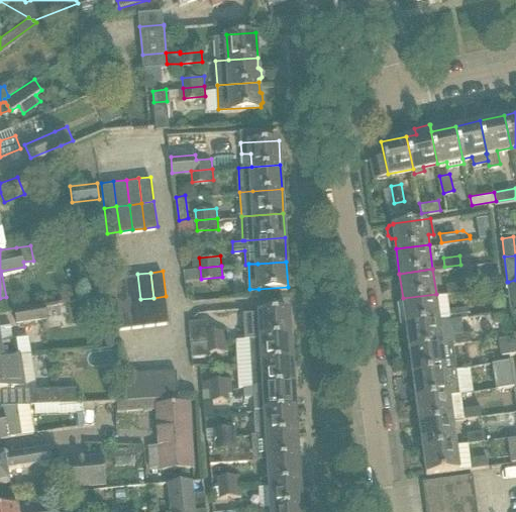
[(140,299),(137,274),(125,276),(128,301),(140,299)]
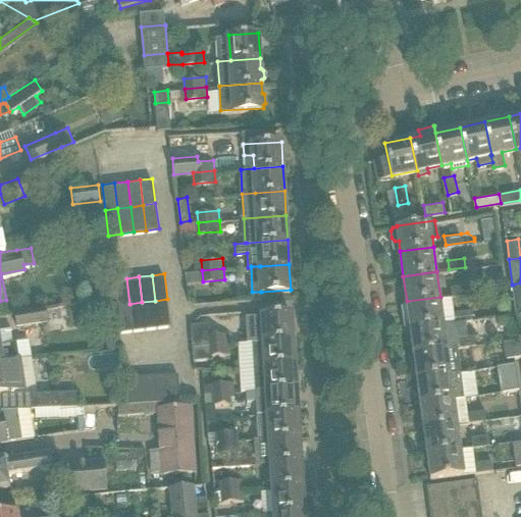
[(129,304),(126,278),(114,279),(117,305),(129,304)]
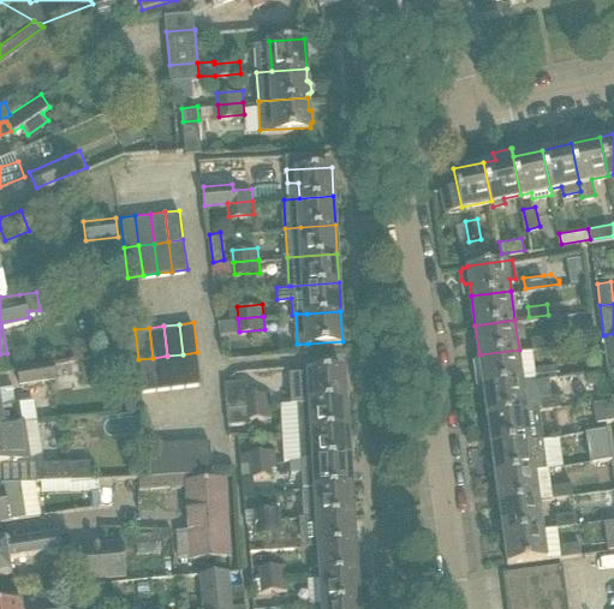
[(549,334),(531,336),(532,347),(550,345),(549,334)]
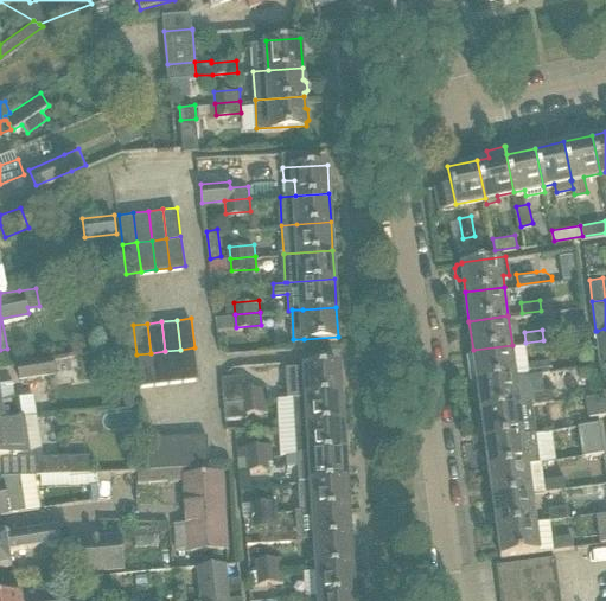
[(512,345),(473,350),(471,350),(467,355),(469,365),(473,369),(476,368),(477,379),(516,373),(512,345)]
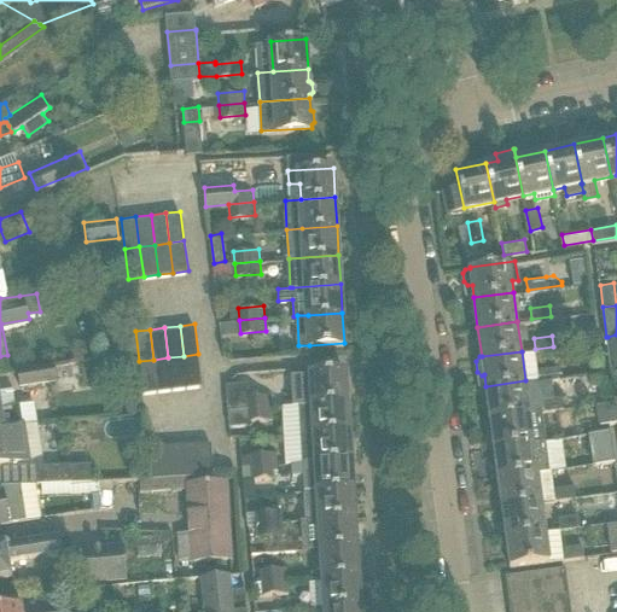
[(198,354),(184,356),(187,386),(202,384),(198,354)]
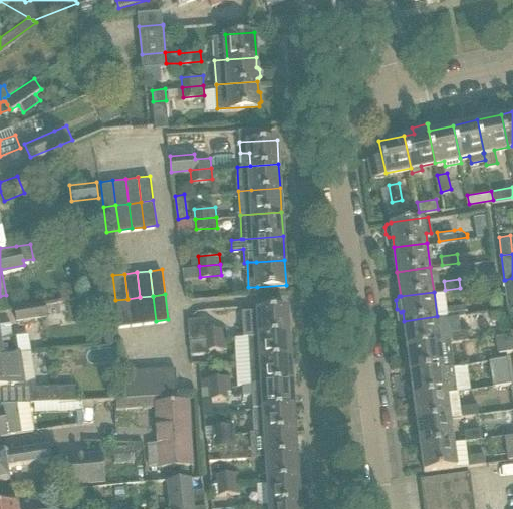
[(156,321),(153,296),(140,297),(144,322),(156,321)]
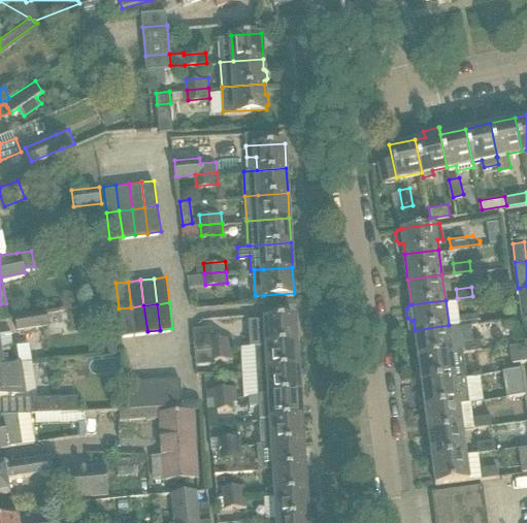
[(143,305),(131,307),(134,333),(147,331),(143,305)]
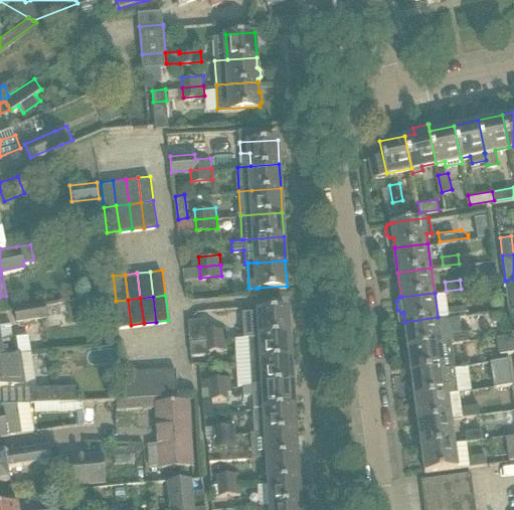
[(131,325),(128,300),(116,301),(119,326),(131,325)]
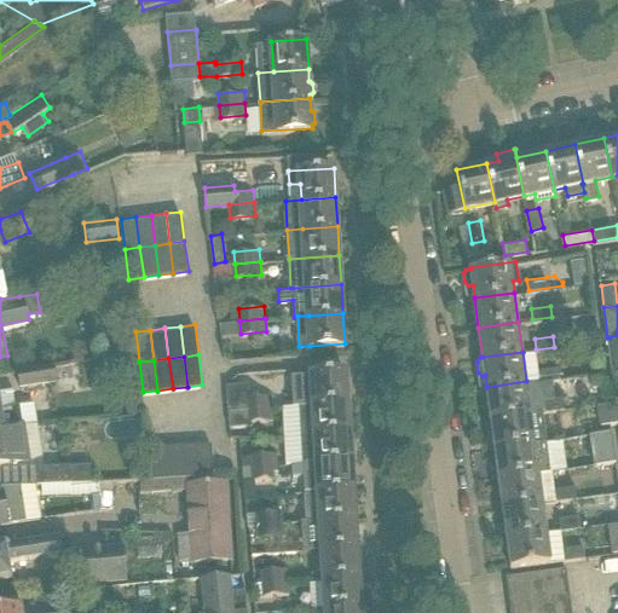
[(19,368),(22,386),(56,380),(53,362),(19,368)]
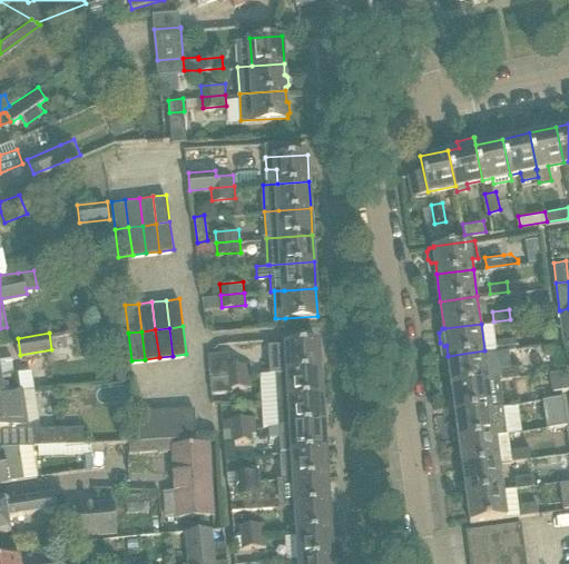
[(516,336),(496,338),(497,349),(517,347),(516,336)]
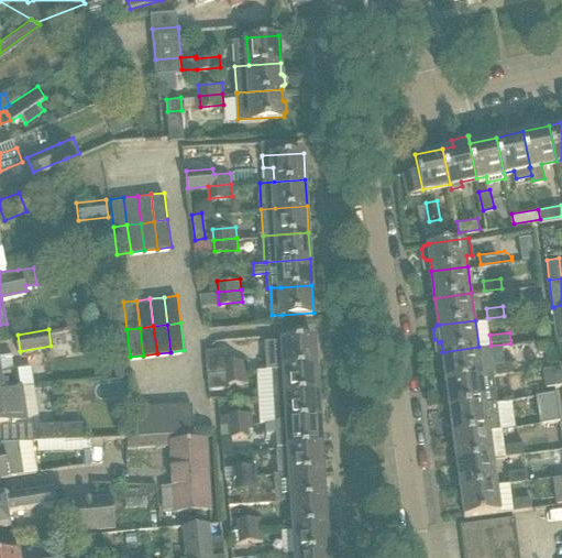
[(315,337),(265,340),(267,368),(272,368),(317,364),(315,337)]
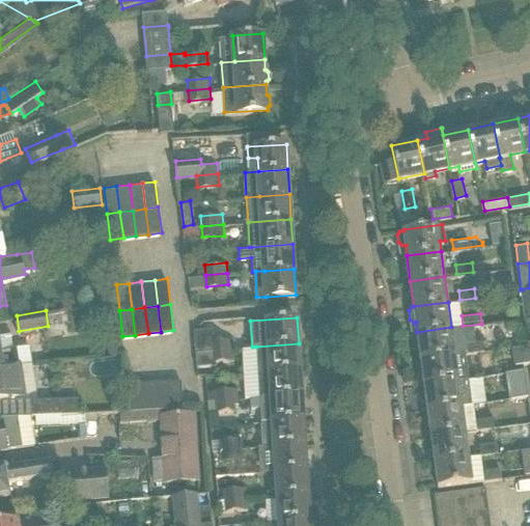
[(451,327),(417,332),(421,357),(454,353),(451,327)]
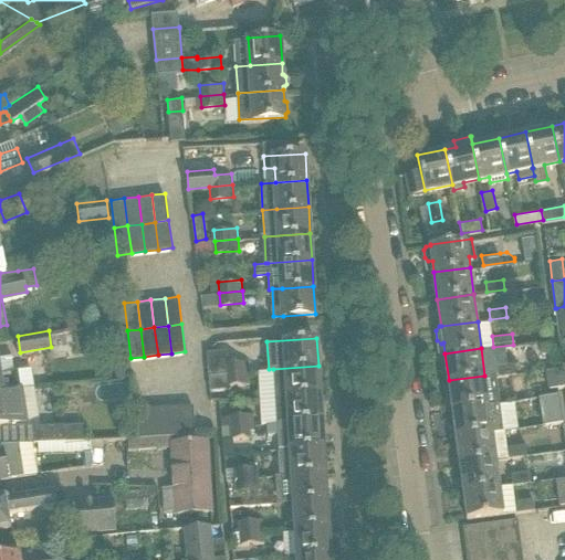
[(12,354),(0,355),(0,389),(11,388),(21,387),(18,368),(14,368),(12,354)]
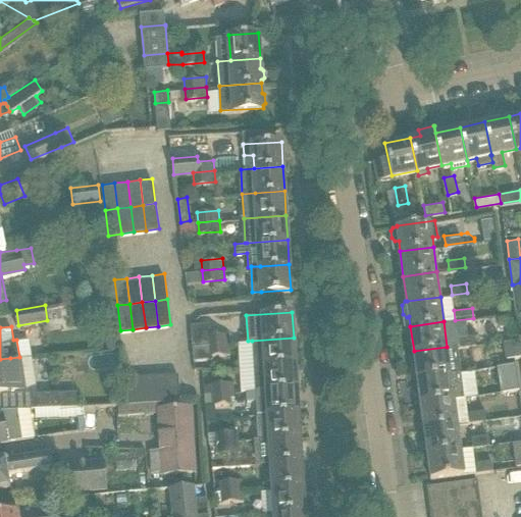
[(229,332),(207,334),(199,335),(199,344),(193,345),(193,346),(229,343),(229,332)]
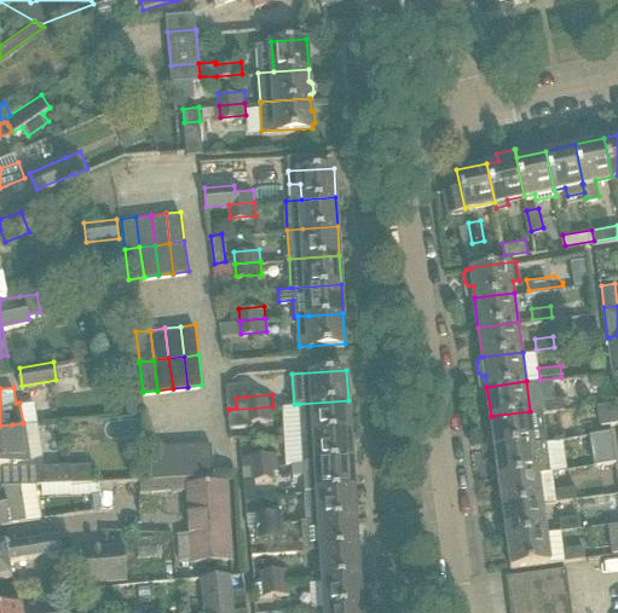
[(564,395),(543,398),(544,409),(565,408),(564,395)]
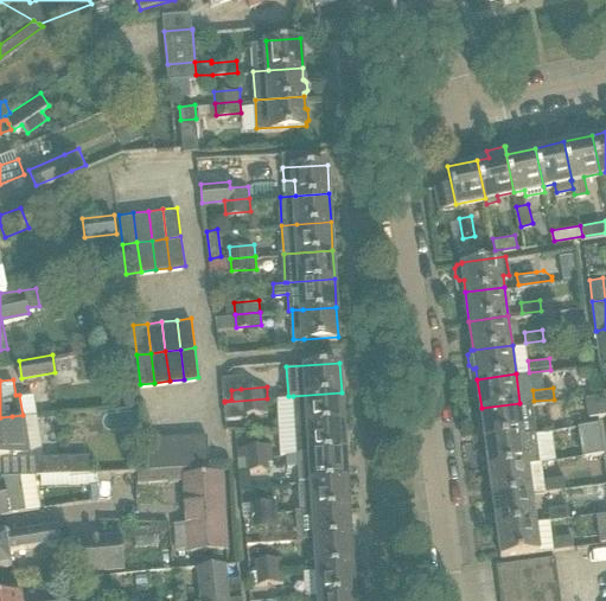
[(342,392),(293,396),(295,424),(343,421),(342,392)]
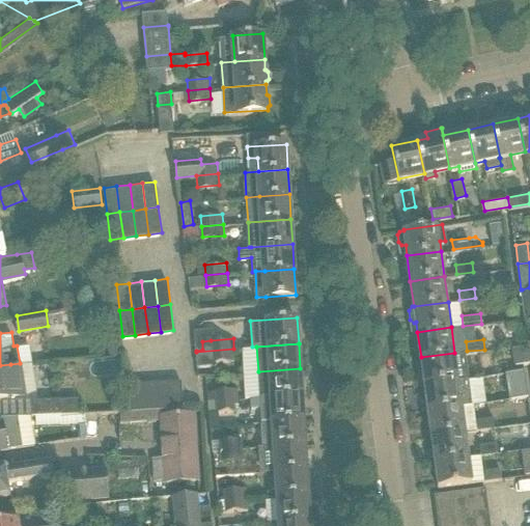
[(529,353),(528,343),(511,345),(514,363),(529,361),(529,353)]
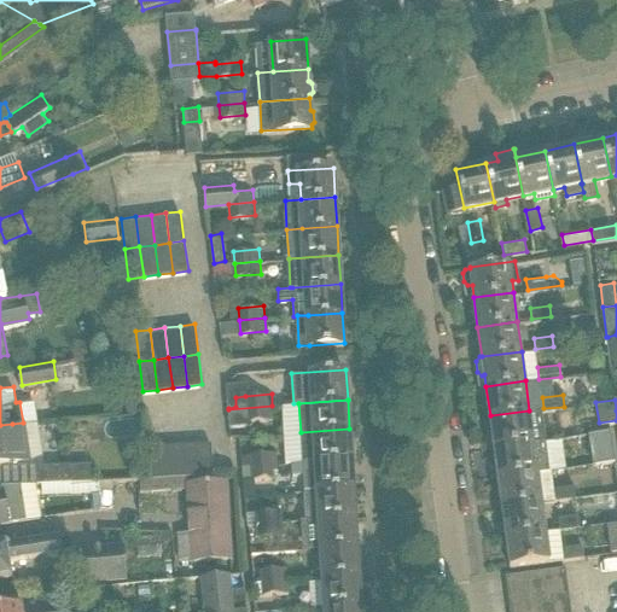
[(273,417),(272,406),(228,409),(230,420),(273,417)]
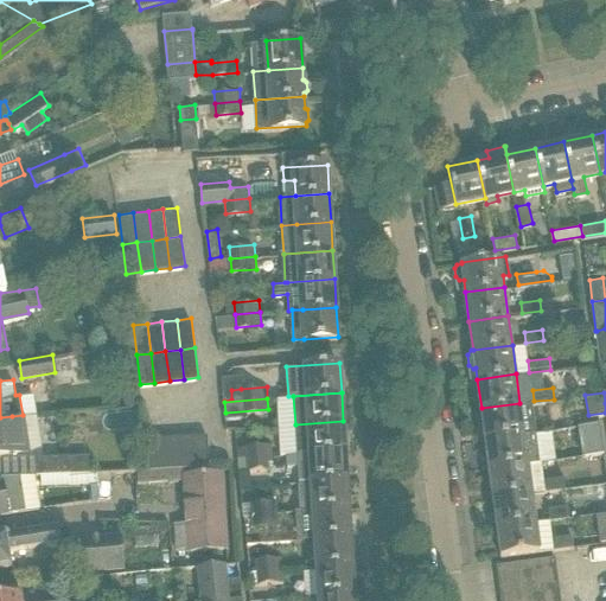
[(520,403),(482,408),(485,438),(536,430),(533,401),(520,403)]
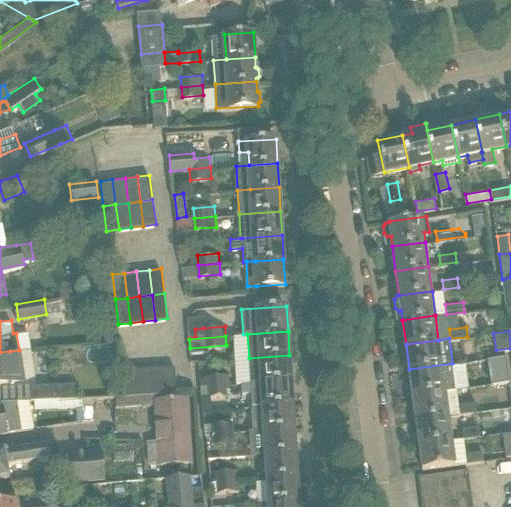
[(10,351),(0,352),(0,382),(24,379),(19,350),(10,351)]
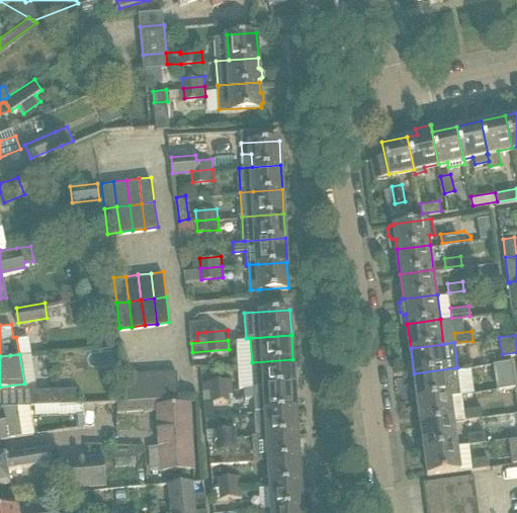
[(292,359),(252,362),(253,386),(265,386),(294,383),(294,380),(295,380),(296,379),(296,371),(294,370),(293,370),(292,359)]
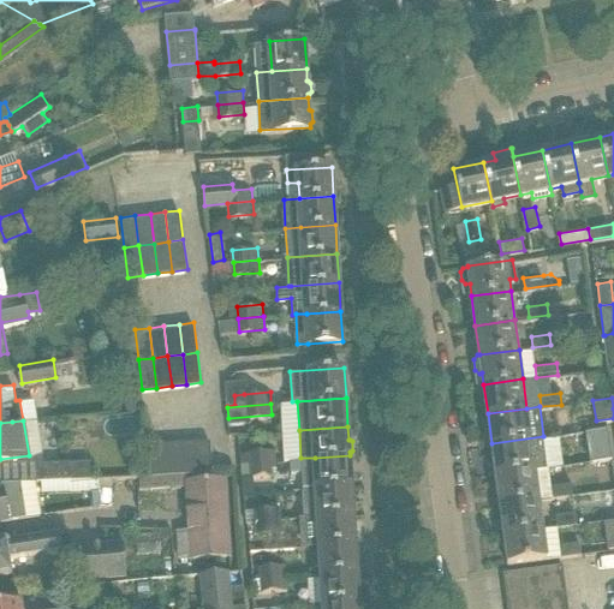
[(612,457),(607,427),(585,429),(590,460),(612,457)]
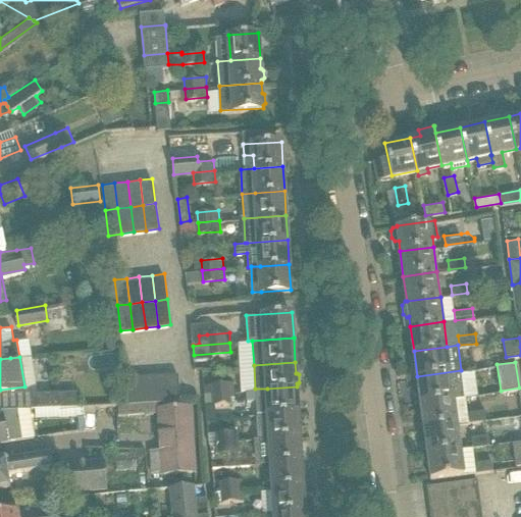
[(461,370),(417,376),(420,401),(454,397),(464,396),(461,370)]
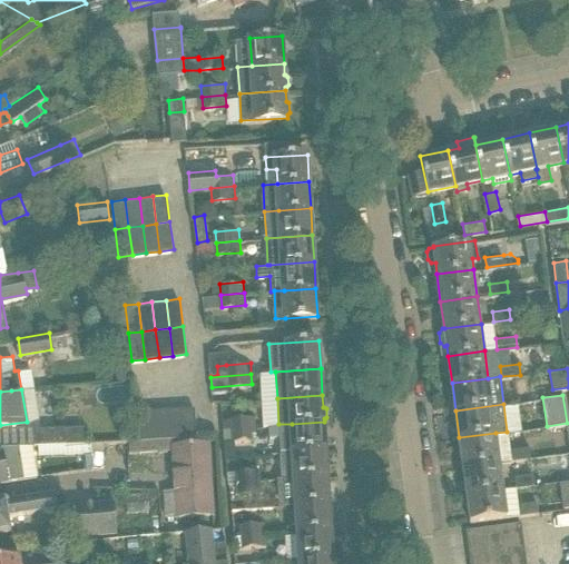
[(182,407),(183,436),(196,435),(195,406),(182,407)]
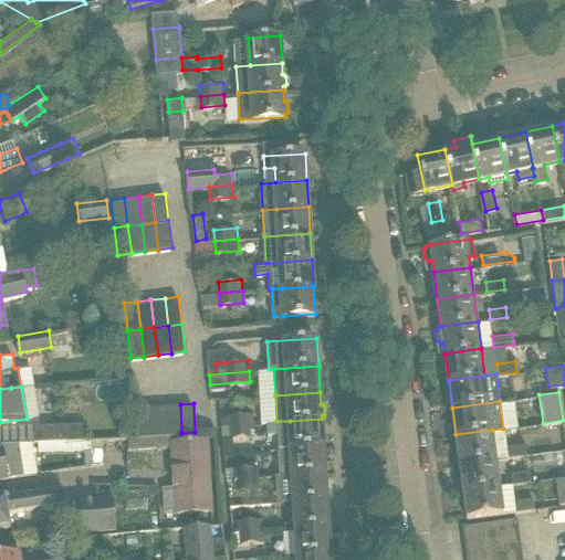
[(180,404),(166,405),(167,433),(171,433),(181,433),(180,404)]
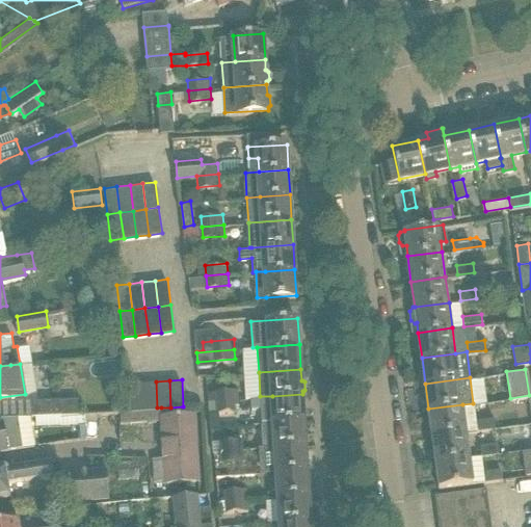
[(144,409),(143,381),(130,383),(131,391),(132,410),(144,409)]
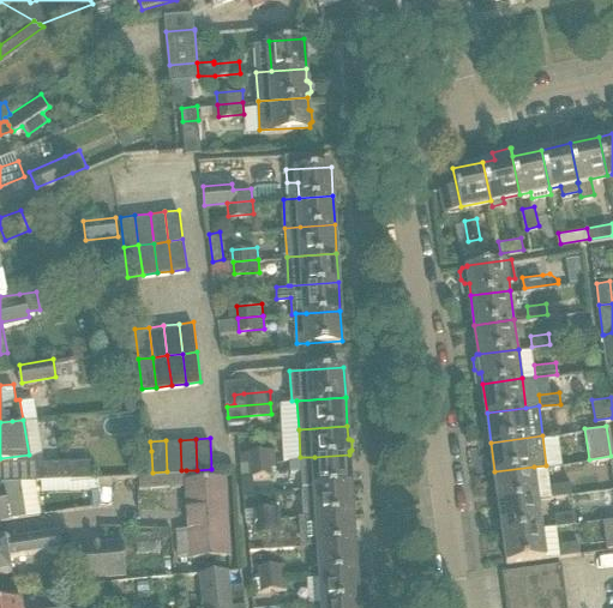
[(180,440),(166,440),(167,471),(181,470),(180,440)]
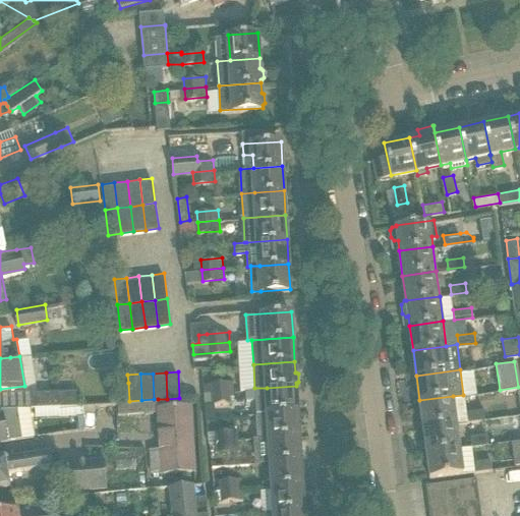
[(213,393),(234,391),(233,381),(212,383),(213,393)]
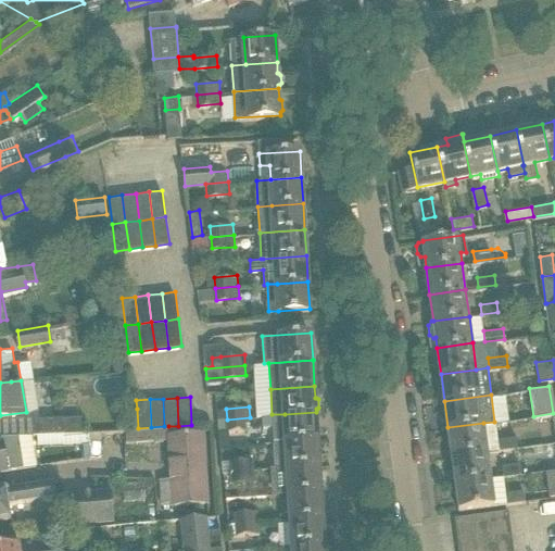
[(138,428),(137,409),(124,410),(125,429),(138,428)]
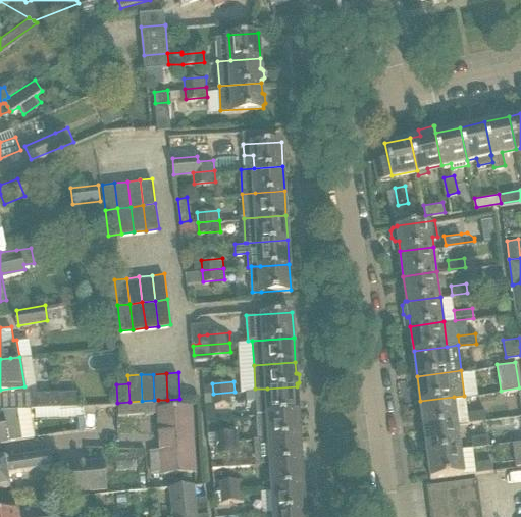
[(267,389),(255,389),(257,413),(268,413),(298,411),(297,386),(267,389)]
